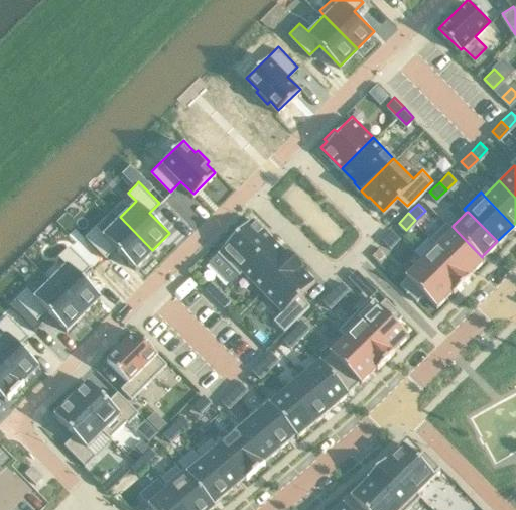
[(218,250),(210,259),(230,279),(238,271),(239,272),(243,268),(242,268),(273,237),(252,216),(246,221),(244,219),(234,229),(236,231),(217,250),(218,250)]
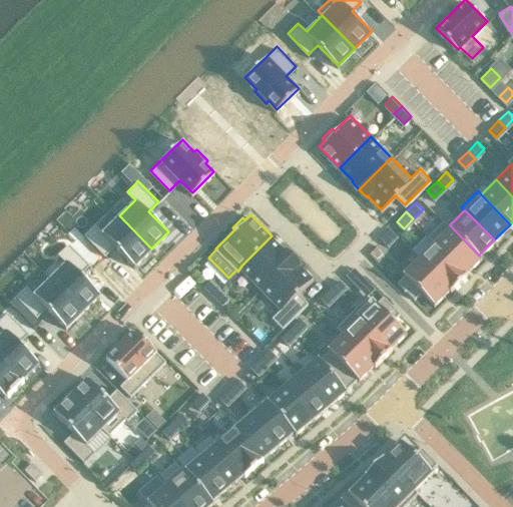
[(95,222),(84,232),(105,254),(114,244),(134,265),(151,248),(119,215),(103,231),(95,222)]
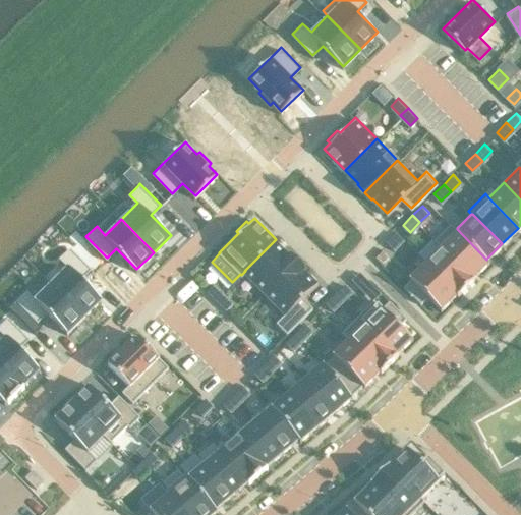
[(433,238),(441,245),(441,244),(472,276),(473,275),(487,261),(488,261),(489,260),(487,258),(486,260),(457,229),(457,228),(451,221),(433,238)]
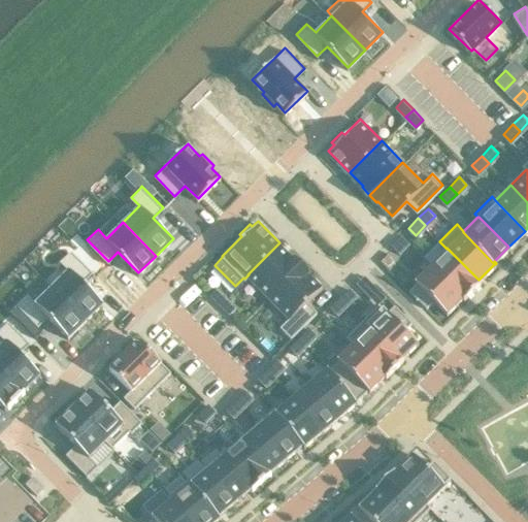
[(402,233),(392,243),(399,251),(409,241),(402,233)]
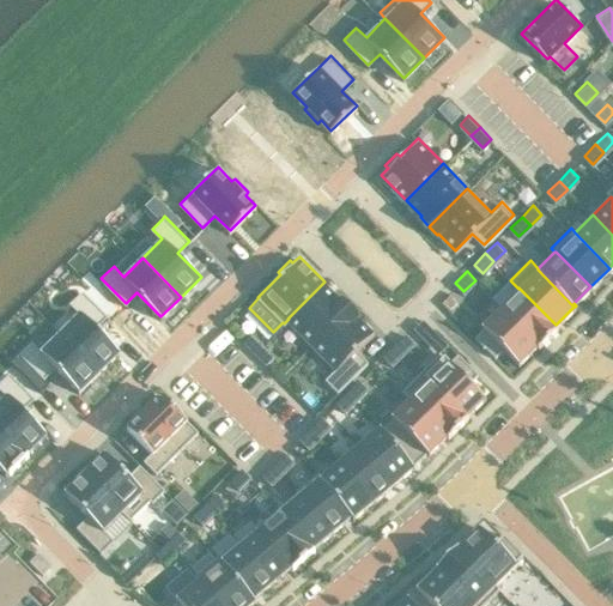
[(325,282),(287,319),(289,319),(311,343),(350,304),(341,296),(340,297),(325,282)]
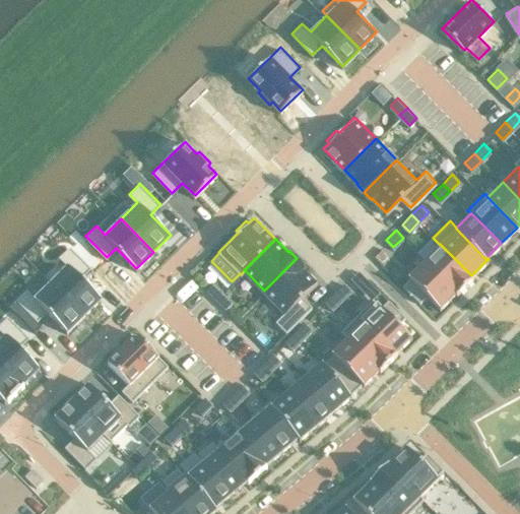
[(473,276),(472,274),(471,275),(440,244),(440,245),(425,259),(456,291),(455,292),(457,293),(473,276)]
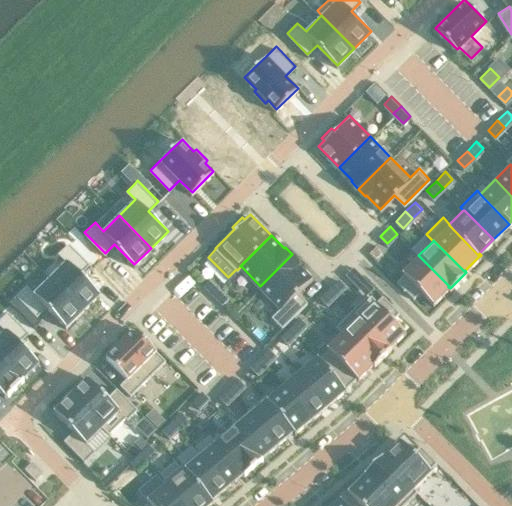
[(67,261),(51,276),(83,309),(100,292),(80,272),(90,263),(69,242),(58,252),(67,261)]
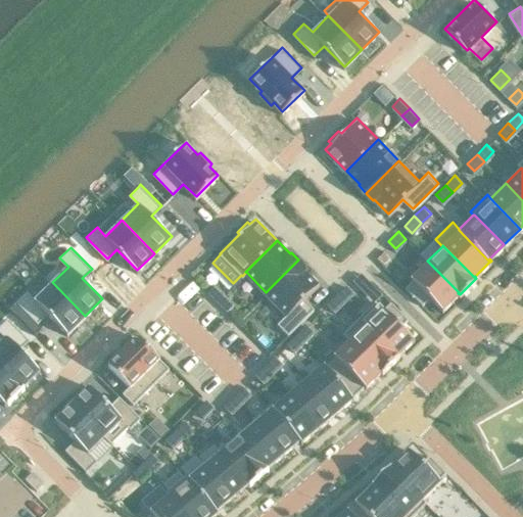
[(298,260),(266,292),(286,313),(277,322),(288,332),(314,307),(304,297),(319,282),(304,269),(306,267),(298,260)]
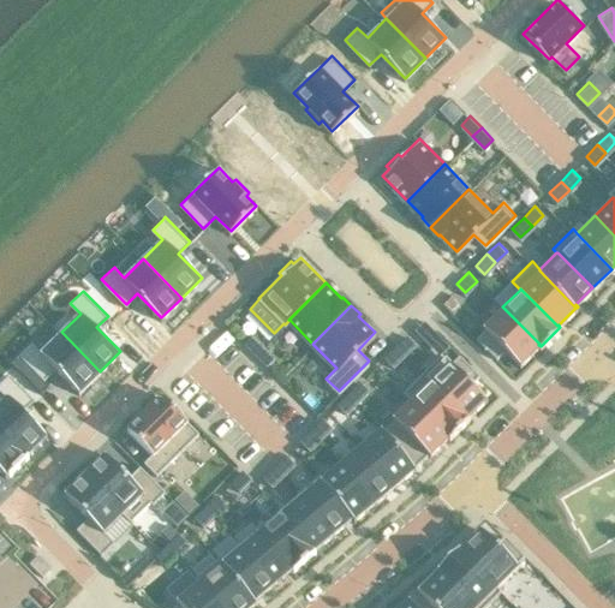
[(521,362),(538,345),(539,344),(502,307),(484,325),(483,326),(484,327),(477,335),(496,356),(505,347),(520,364),(521,363),(521,362)]
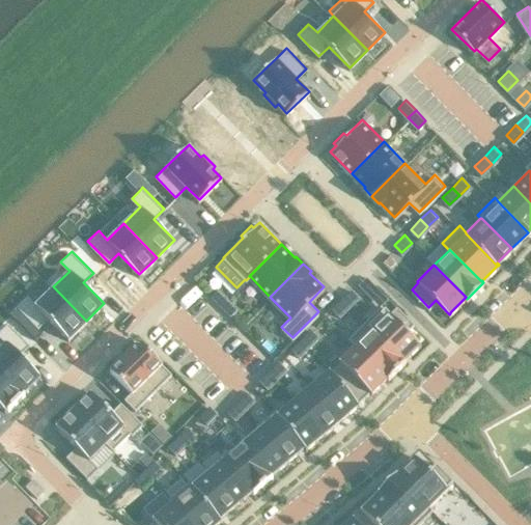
[(17,305),(9,311),(35,338),(43,331),(38,327),(48,318),(68,338),(86,321),(53,286),(36,303),(27,295),(17,305)]
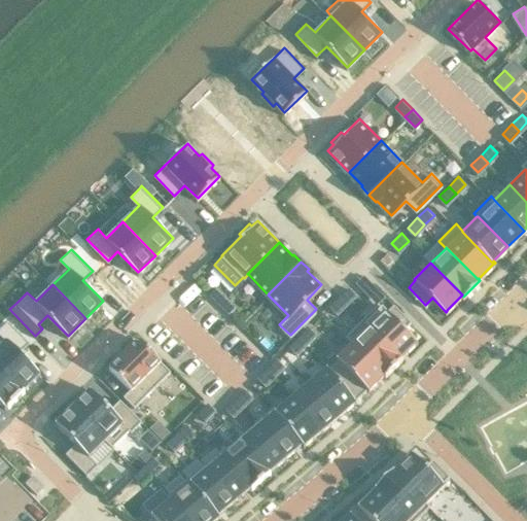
[(217,284),(209,291),(219,301),(226,293),(217,284)]
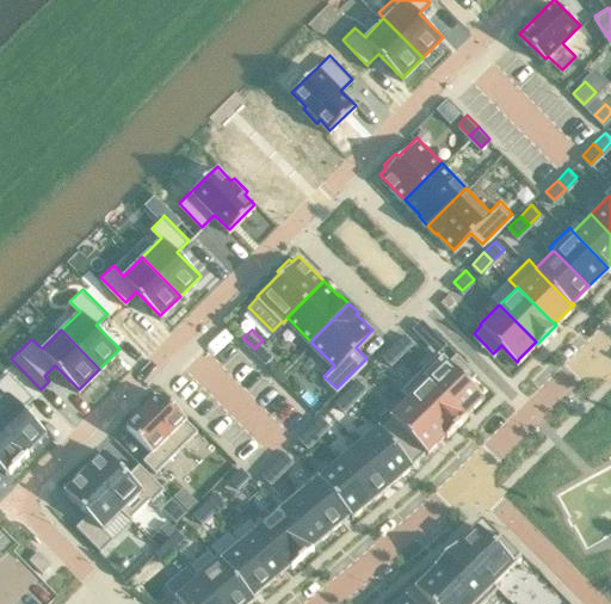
[(405,331),(394,341),(402,350),(413,339),(405,331)]
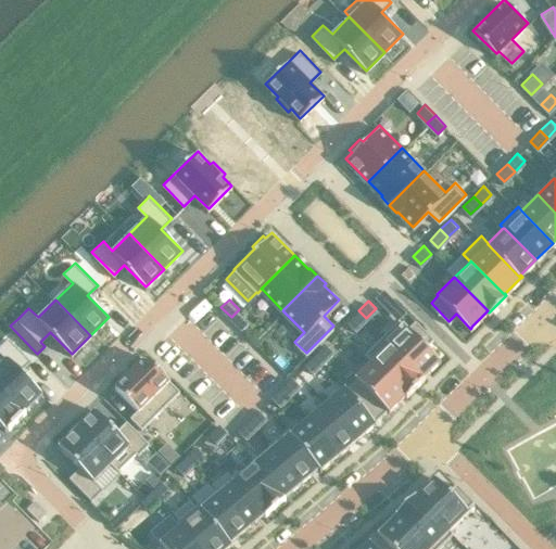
[(239,309),(231,317),(241,328),(249,320),(239,309)]
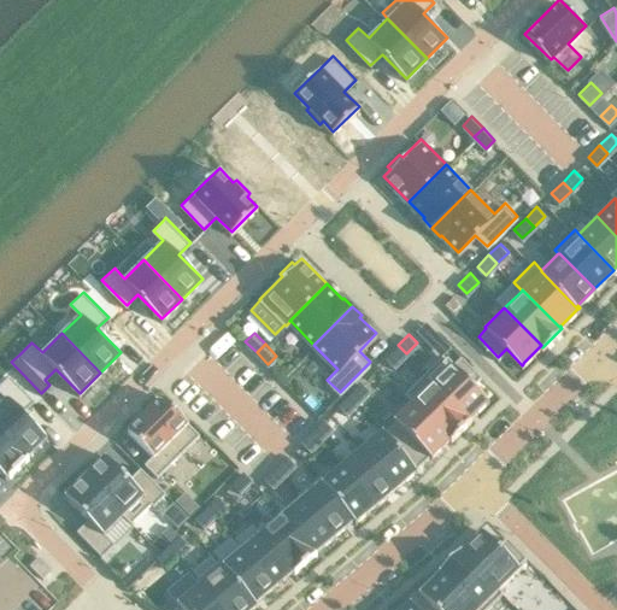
[(398,345),(386,357),(394,365),(406,353),(398,345)]
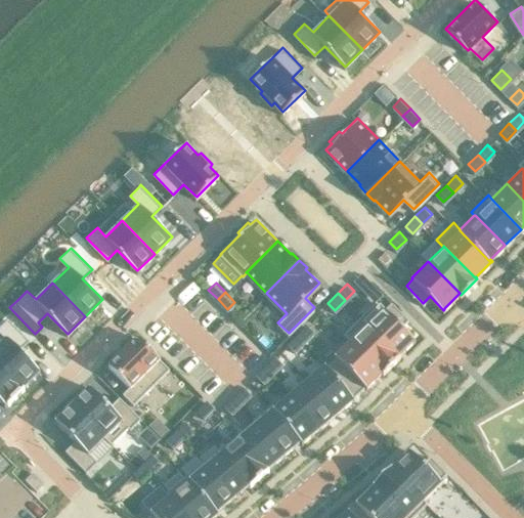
[(376,299),(359,315),(398,354),(399,353),(413,339),(415,338),(401,325),(408,317),(391,300),(385,307),(376,299)]
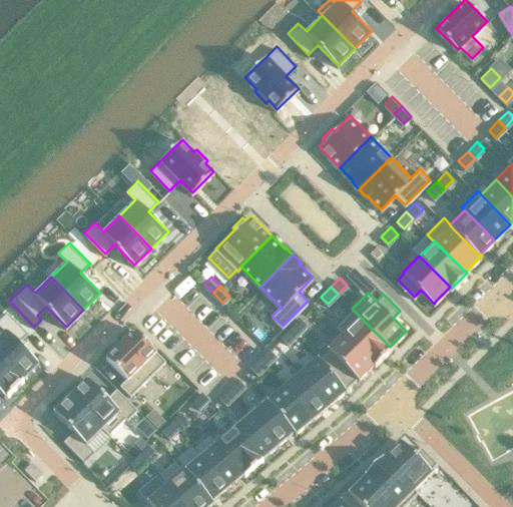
[(352,309),(336,325),(343,332),(344,331),(375,362),(374,363),(375,364),(392,348),(391,346),(390,347),(352,309)]
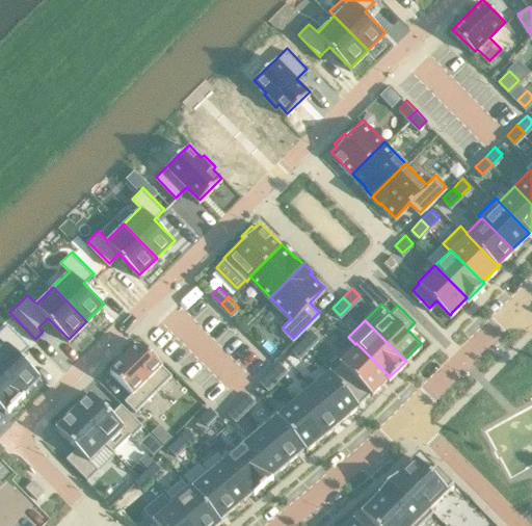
[(0,336),(6,342),(0,348),(0,369),(23,393),(24,392),(41,375),(20,353),(29,344),(8,322),(0,330),(0,336)]
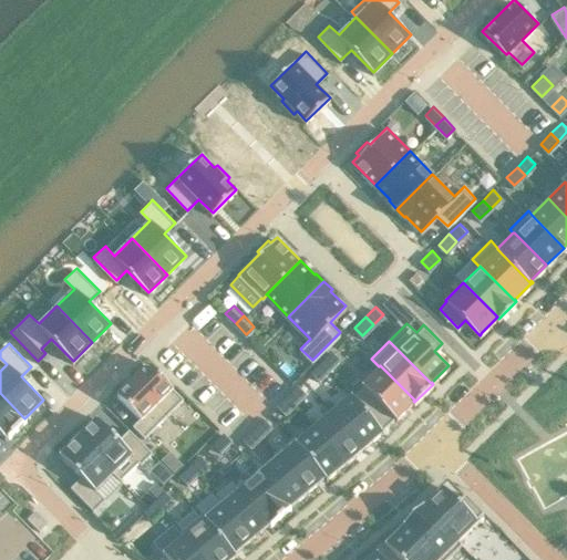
[(332,350),(322,360),(330,367),(340,358),(332,350)]
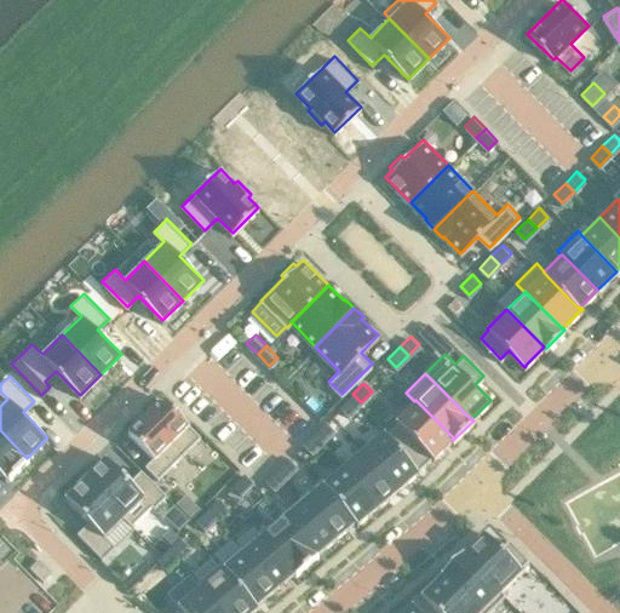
[(352,394),(340,405),(349,414),(361,402),(352,394)]
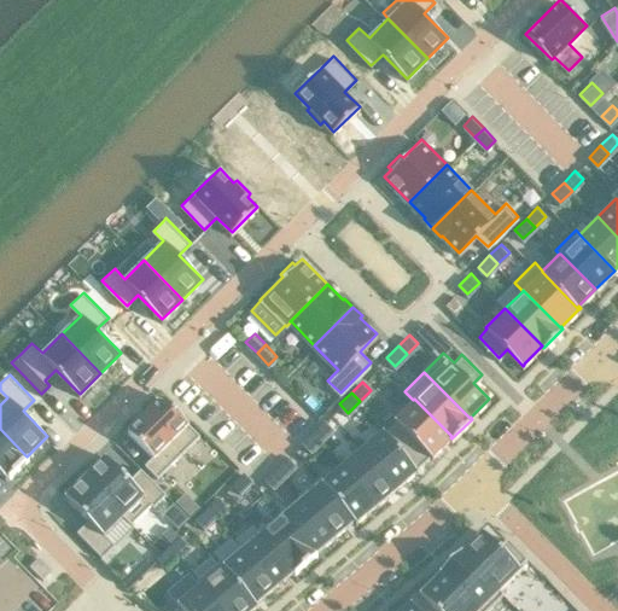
[(163,395),(128,430),(152,454),(145,463),(157,475),(199,432),(188,422),(163,395)]
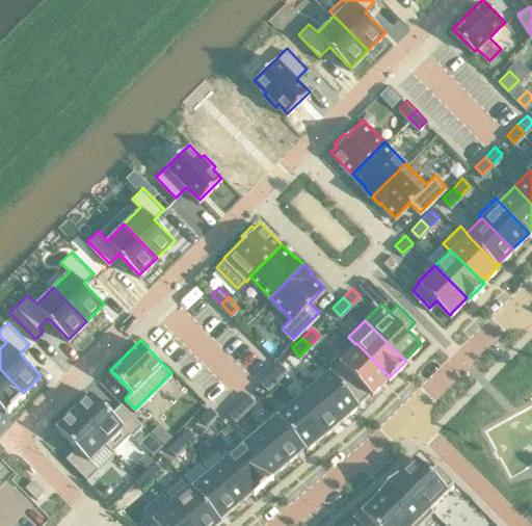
[(331,370),(330,371),(344,387),(356,375),(371,390),(370,391),(372,392),(373,392),(373,391),(388,376),(389,375),(356,343),(355,344),(341,359),(340,359),(339,360),(341,361),(331,370)]
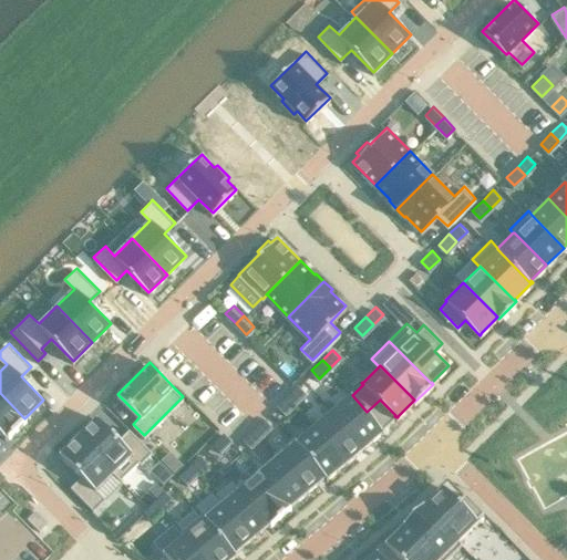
[(298,383),(288,394),(296,402),(306,391),(298,383)]
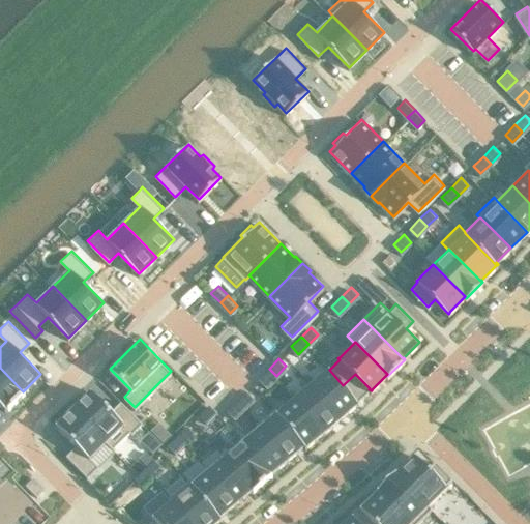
[(328,368),(311,382),(340,417),(357,403),(358,402),(357,401),(369,389),(370,388),(355,374),(343,385),(329,370),(330,369),(328,367),(327,368),(328,368)]
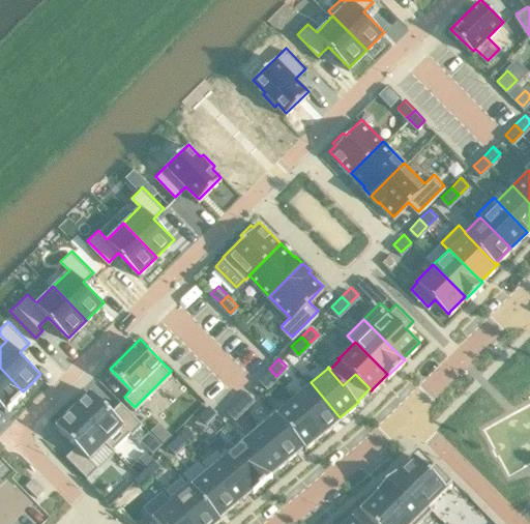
[(0,403),(5,408),(7,406),(8,407),(25,391),(24,390),(23,391),(0,368),(0,403)]
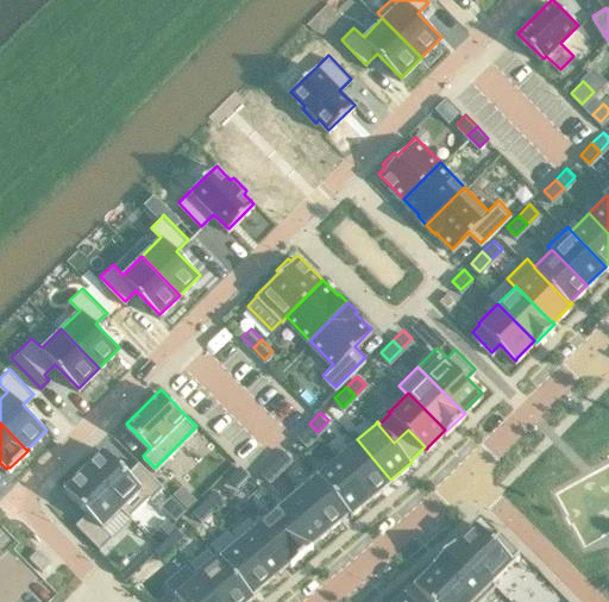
[(309,424),(297,434),(306,443),(318,432),(309,424)]
